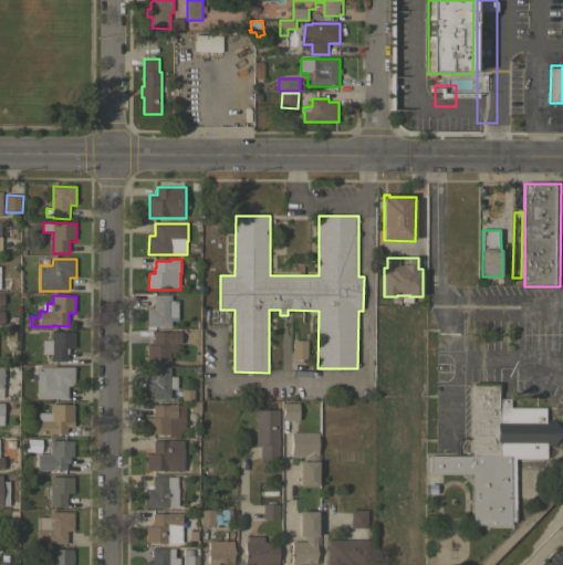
[(173,304),(178,304),(178,317),(173,317),(173,327),(148,327),(148,309),(155,309),(155,295),(173,295),(173,304)]
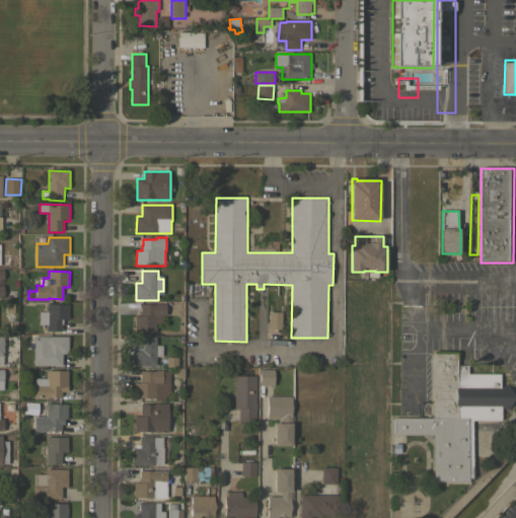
[(49,305),(49,303),(54,303),(54,304),(70,305),(69,320),(64,320),(64,325),(63,325),(63,331),(48,331),(48,325),(40,325),(41,312),(48,312),(48,305),(49,305)]
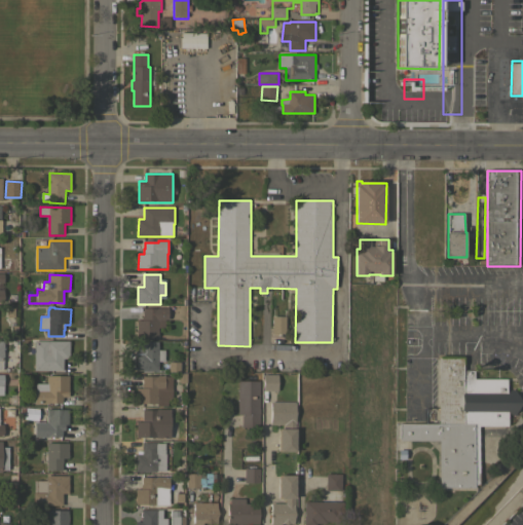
[(138,321),(143,321),(143,316),(145,316),(144,308),(170,308),(170,320),(165,320),(166,328),(159,328),(159,336),(139,337),(138,321)]
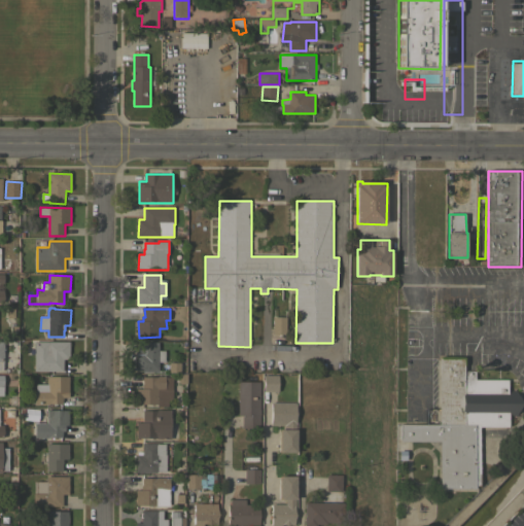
[(274,317),(287,317),(286,335),(274,335),(274,317)]
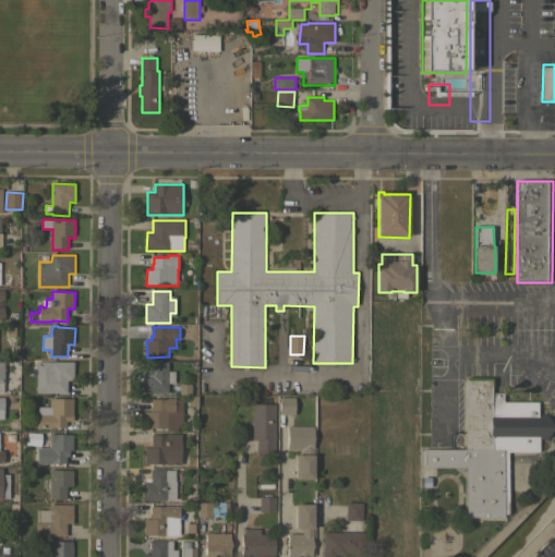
[(37,362),(75,362),(74,382),(68,382),(68,394),(37,394),(37,362)]
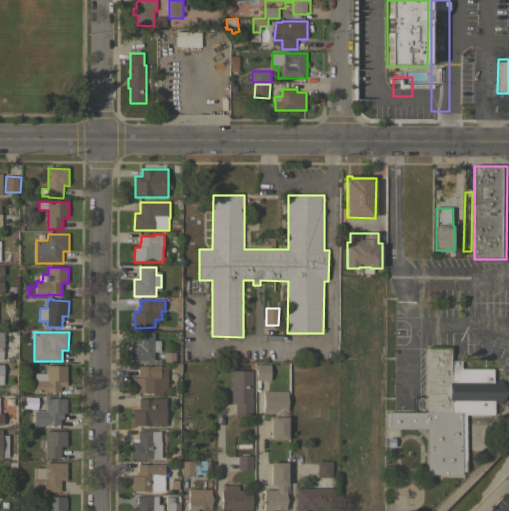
[(134,340),(140,340),(140,332),(155,333),(155,341),(162,341),(162,352),(155,352),(155,362),(133,361),(134,340)]
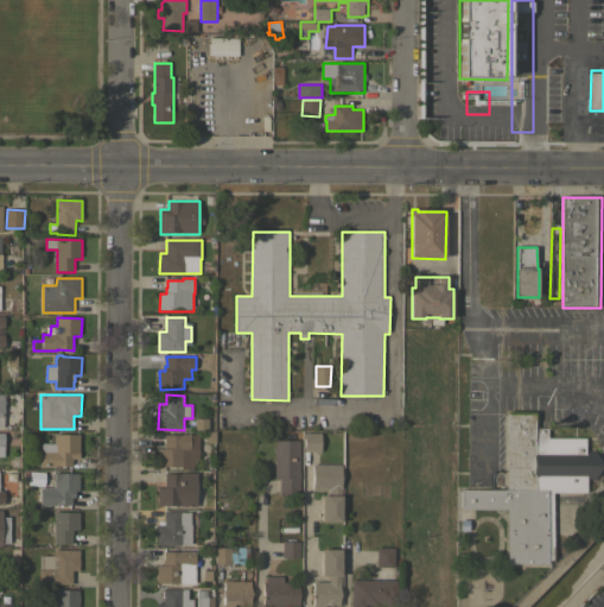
[(508,510),(462,510),(462,491),(507,491),(507,413),(535,413),(535,428),(550,428),(550,438),(586,438),(586,451),(598,451),(598,476),(586,476),(586,493),(553,493),(553,562),(547,562),(547,564),(508,564),(508,510)]
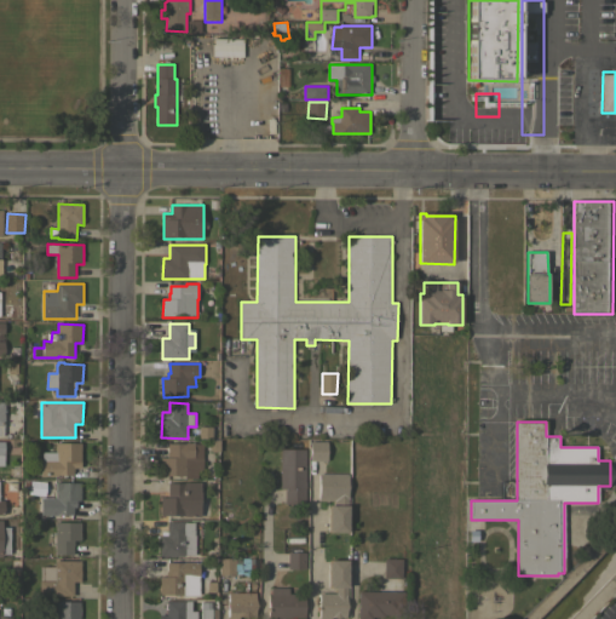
[(328,462),(311,462),(311,442),(328,442),(328,462)]
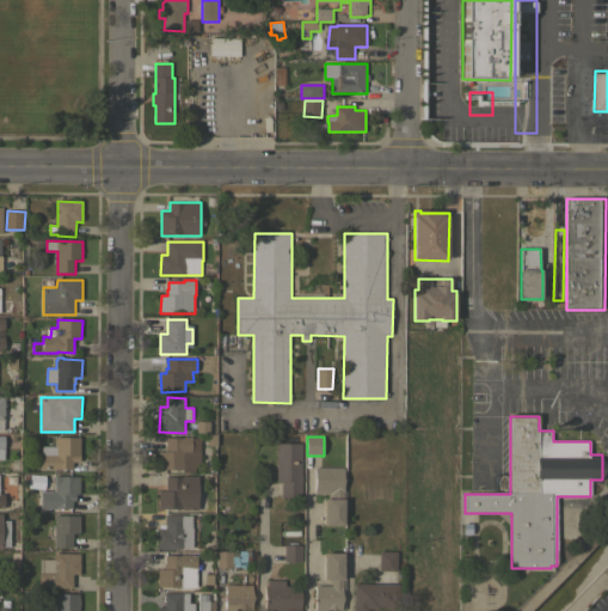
[(81,438),(81,456),(74,456),(74,470),(56,470),(56,462),(44,462),(44,447),(56,447),(56,438),(81,438)]
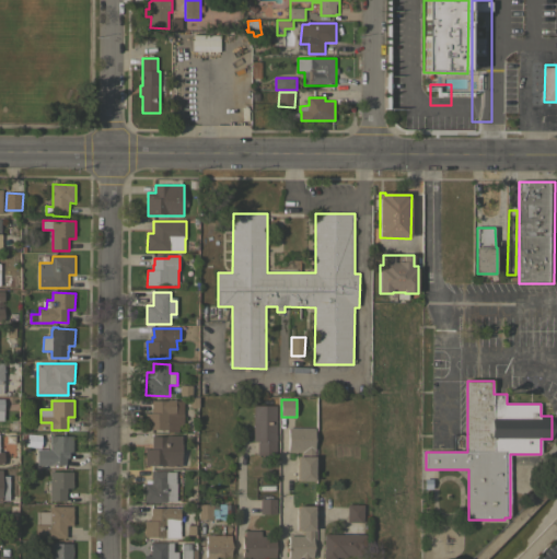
[(185,424),(180,424),(180,433),(169,432),(169,430),(147,430),(147,414),(153,414),(153,400),(167,400),(176,400),(176,402),(185,402),(185,424)]
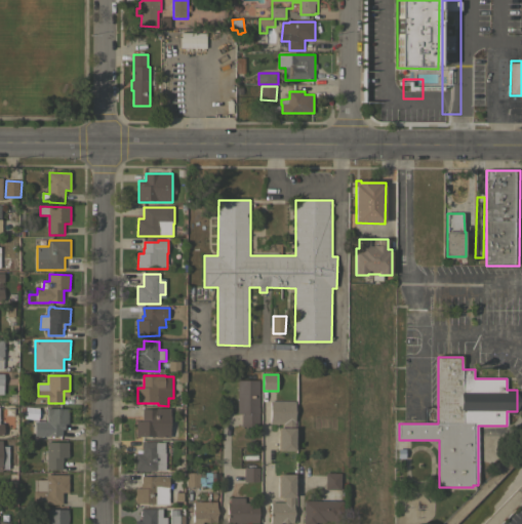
[(239,380),(261,380),(261,413),(261,427),(242,427),(242,414),(239,414),(239,380)]
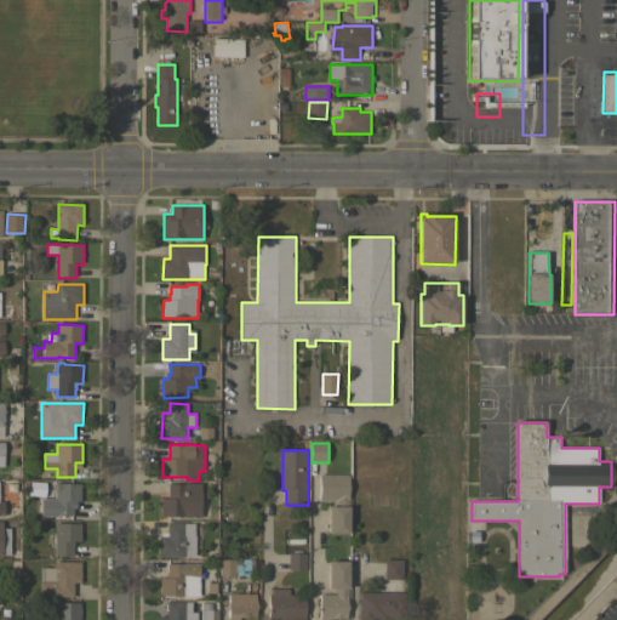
[(350,476),(350,534),(330,533),(331,508),(332,508),(332,506),(336,506),(336,502),(320,502),(321,475),(350,476)]
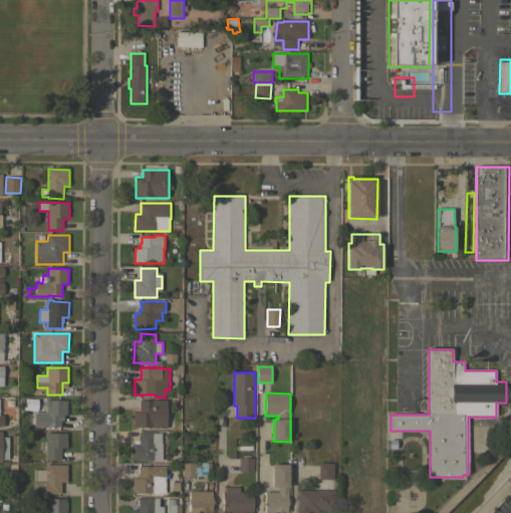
[(154,429),(154,428),(134,428),(135,413),(140,413),(141,401),(152,401),(152,400),(168,400),(168,414),(176,415),(176,428),(168,428),(168,429),(154,429)]
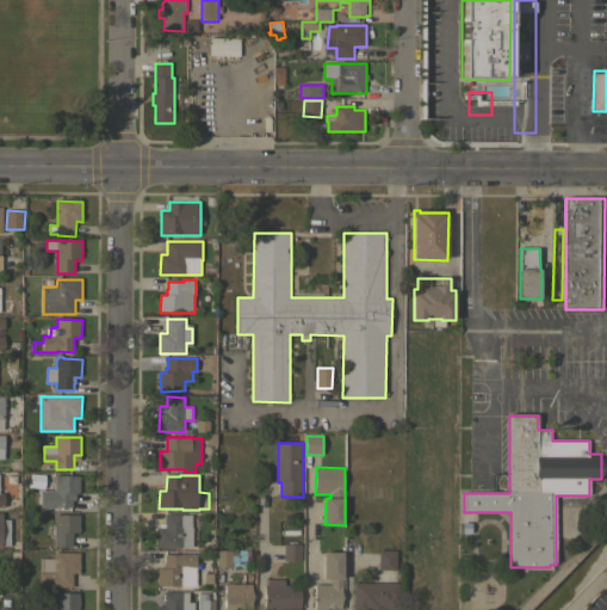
[(81,476),(81,494),(76,494),(76,500),(73,500),(73,509),(42,509),(42,492),(56,492),(56,476),(81,476)]
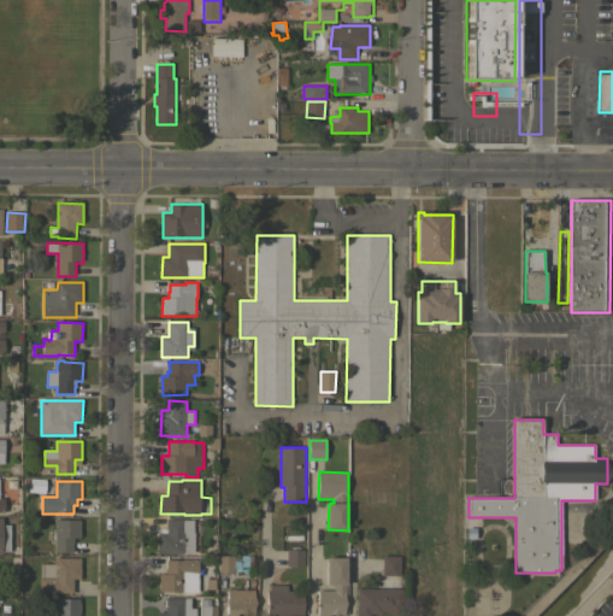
[(0,553),(0,518),(4,518),(4,526),(12,526),(12,552),(5,552),(5,553),(0,553)]
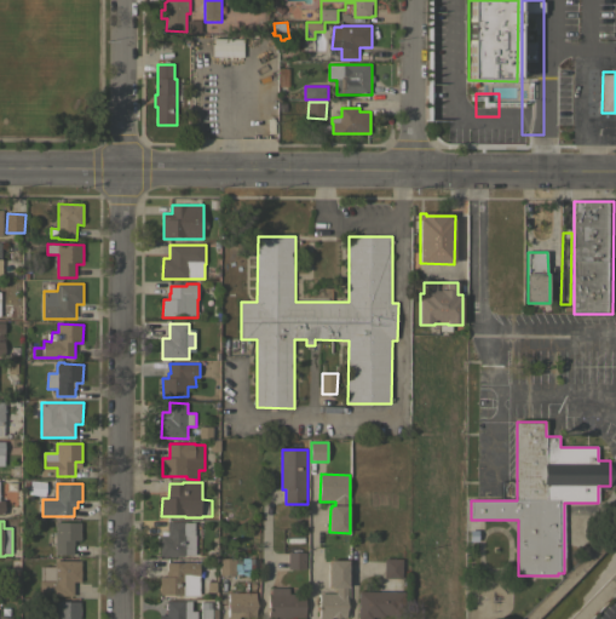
[(57,522),(82,523),(81,542),(75,542),(75,546),(74,546),(74,556),(56,556),(57,522)]
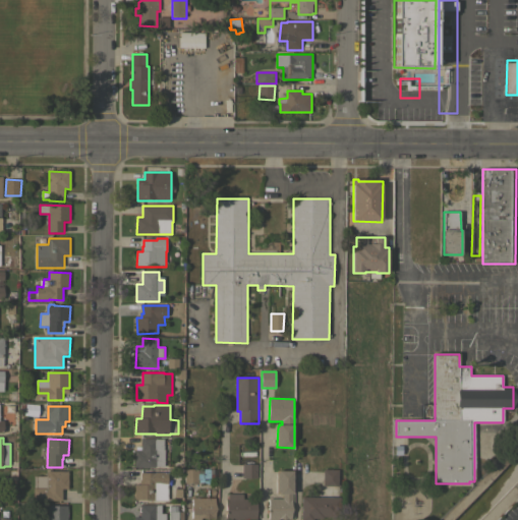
[(135,450),(136,450),(136,447),(141,447),(141,439),(158,439),(158,440),(164,440),(164,450),(165,450),(165,466),(157,467),(135,468),(135,450)]
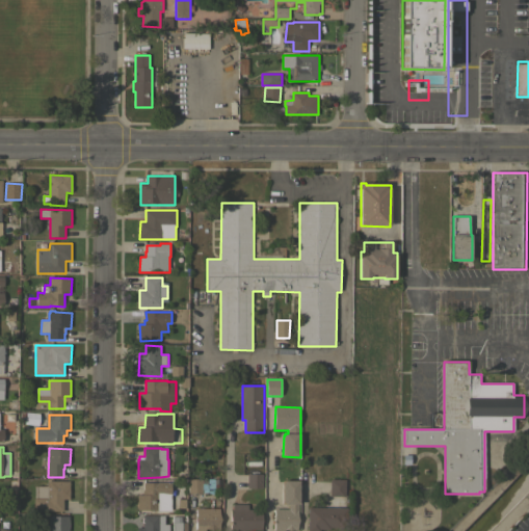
[(264,488),(248,488),(248,474),(264,474),(264,488)]
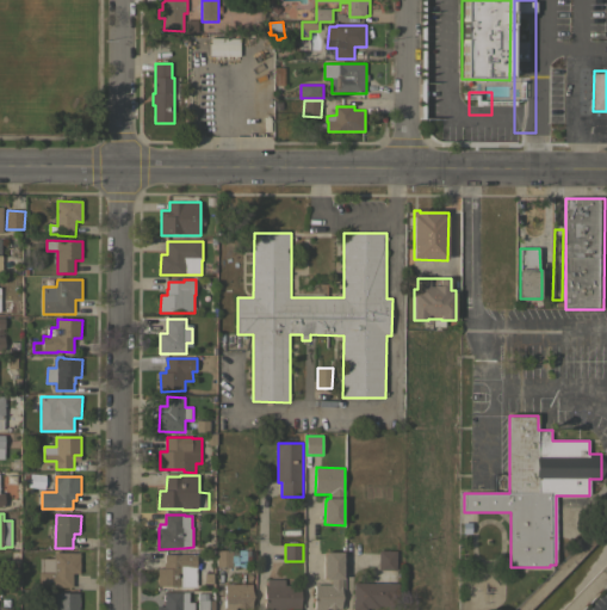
[(217,550),(233,550),(239,550),(239,556),(233,556),(233,567),(217,567),(217,550)]
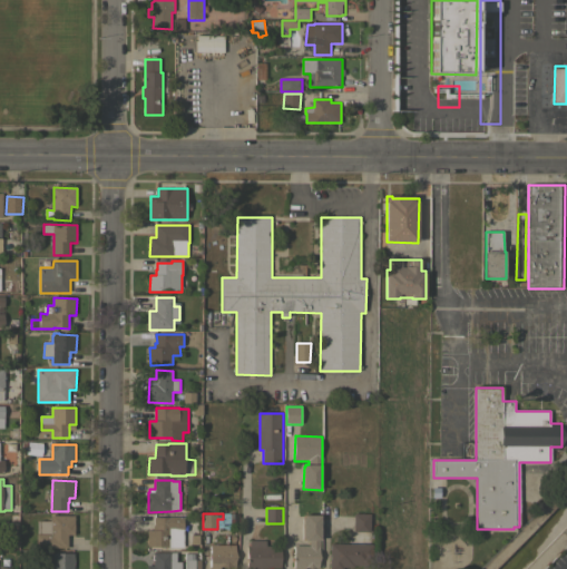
[(331,568),(331,543),(351,545),(351,531),(354,531),(355,513),(372,514),(371,532),(374,532),(373,565),(370,565),(370,566),(355,566),(355,568),(344,568),(331,568)]
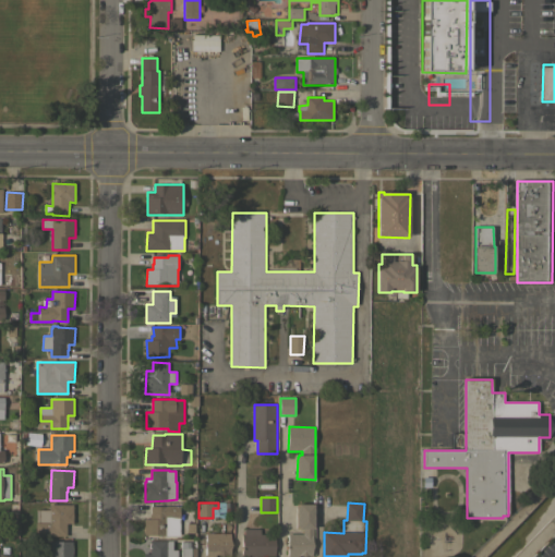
[(288,556),(289,534),(304,534),(304,529),(299,529),(297,529),(297,506),(299,506),(299,504),(314,505),(313,556),(288,556)]
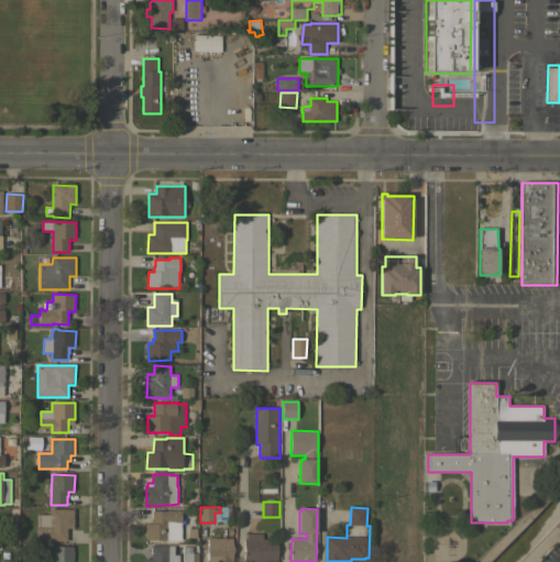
[(37,541),(37,528),(51,528),(51,509),(75,509),(74,529),(67,529),(67,541),(37,541)]
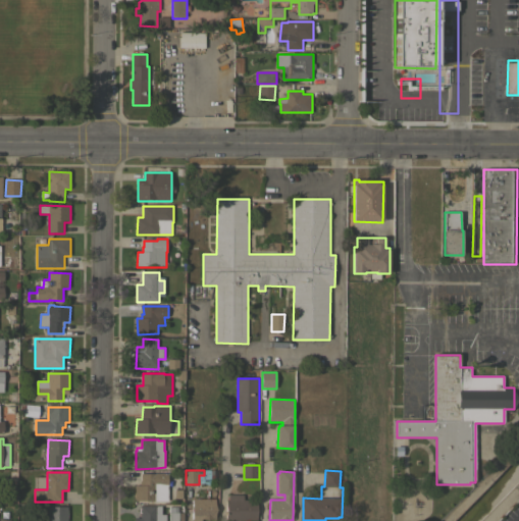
[(136,501),(136,485),(141,485),(141,481),(142,481),(142,474),(156,474),(156,473),(169,473),(168,502),(136,501)]
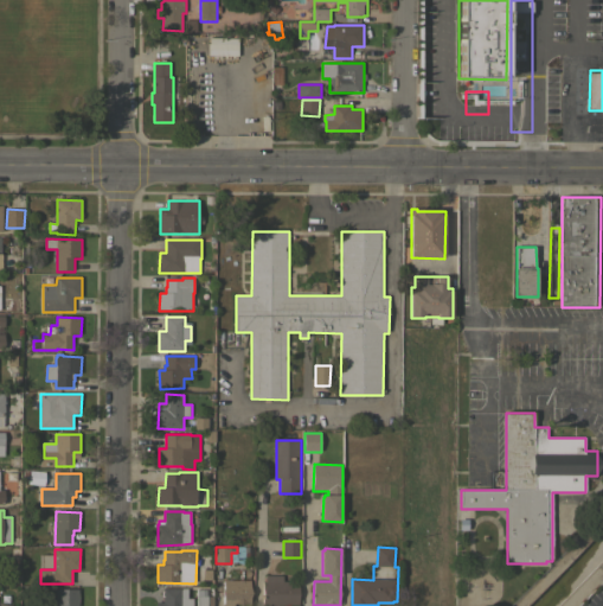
[(264,605),(264,581),(267,581),(267,576),(284,576),(284,582),(300,582),(300,605),(264,605)]
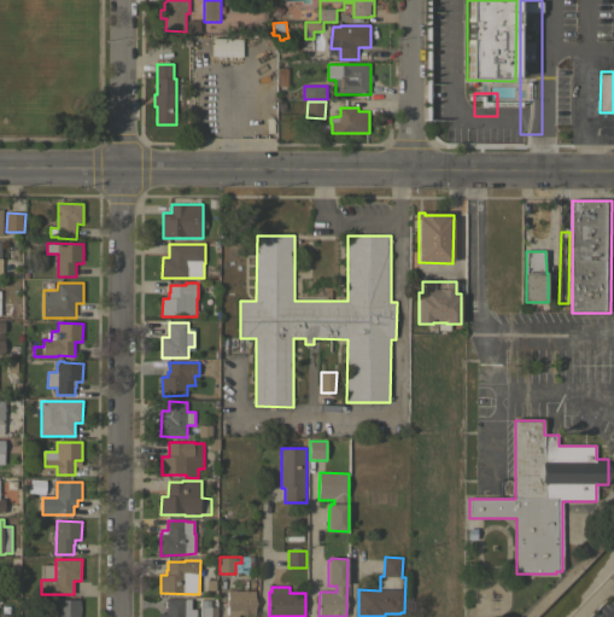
[(256,592),(256,616),(252,616),(252,615),(240,615),(240,616),(228,616),(229,591),(256,592)]
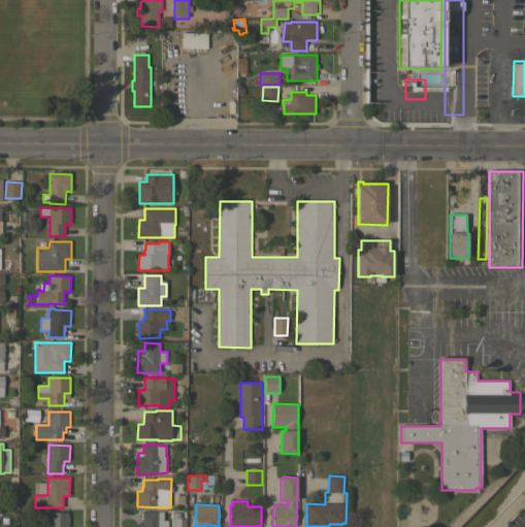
[(136,526),(136,524),(143,524),(143,512),(159,512),(159,521),(168,521),(168,526),(136,526)]
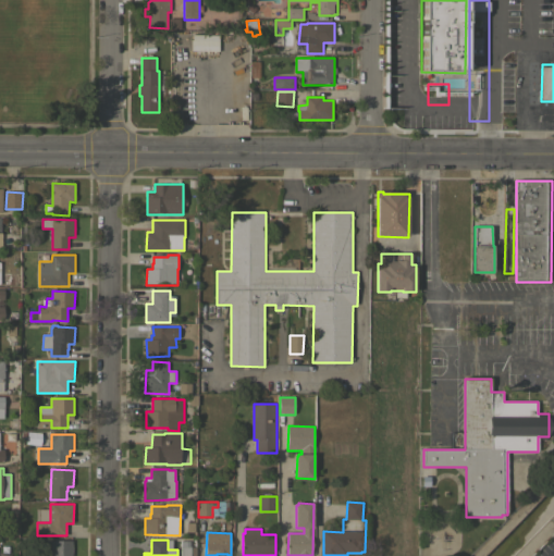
[(73,541),(73,555),(38,555),(38,550),(50,551),(50,541),(73,541)]
